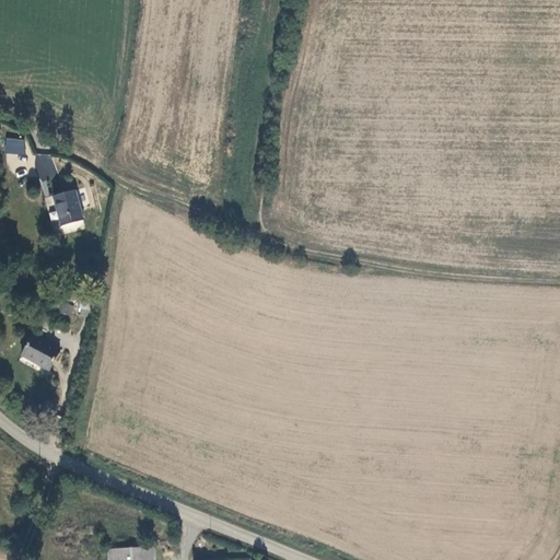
[(4,152),(24,154),(26,139),(7,137),(4,152)]
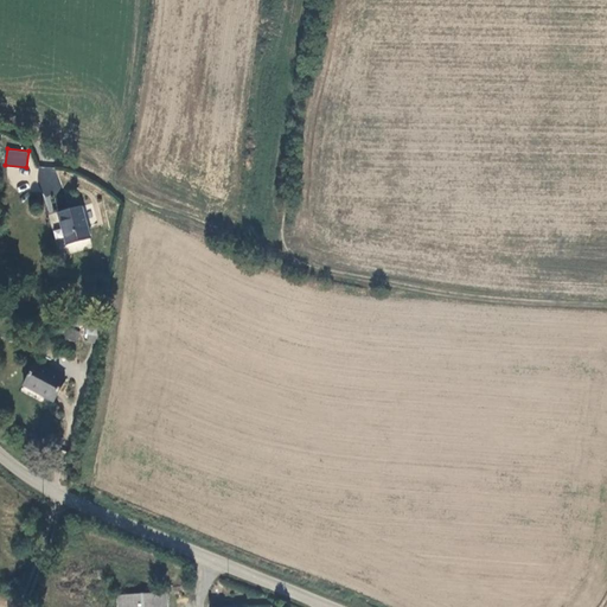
[(89,237),(78,205),(53,213),(65,246),(89,237)]
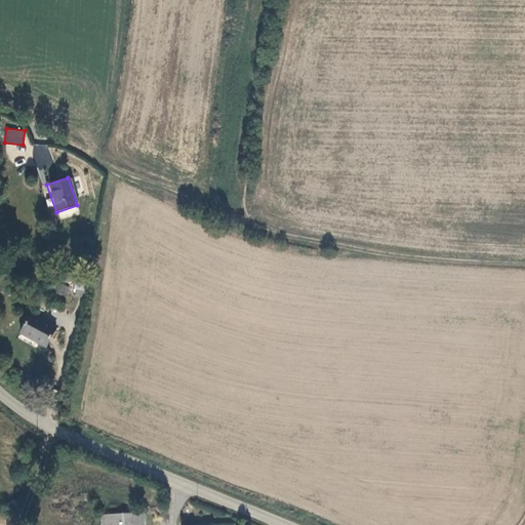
[(83,291),(84,283),(75,281),(74,290),(83,291)]
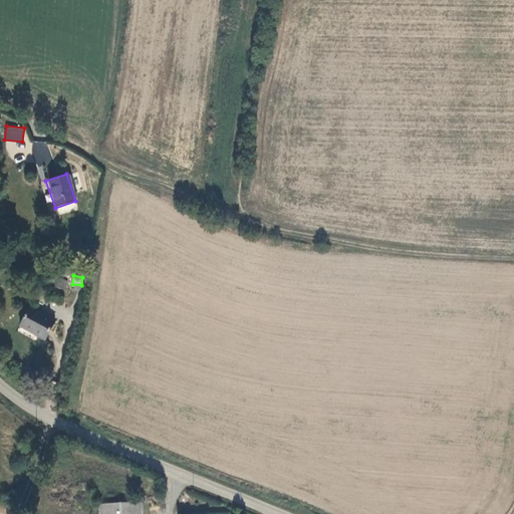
[(58,277),(55,286),(64,290),(67,281),(58,277)]
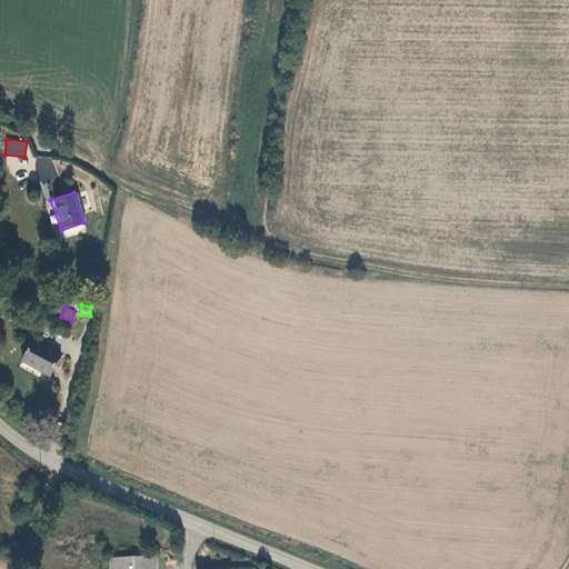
[(31,395),(46,376),(20,356),(6,375),(31,395)]
